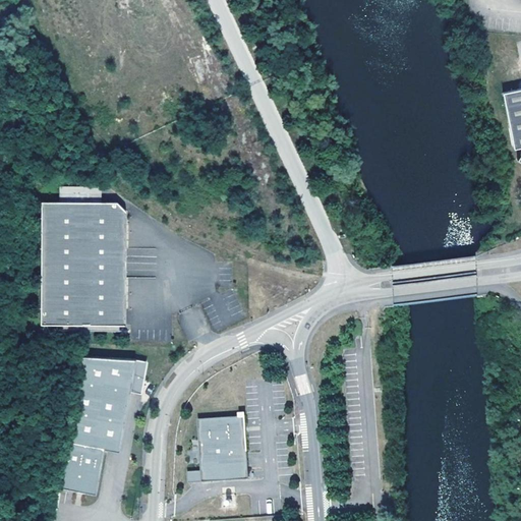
[(520,88),(503,93),(514,149),(520,147),(520,154),(516,160),(520,163),(520,88)]
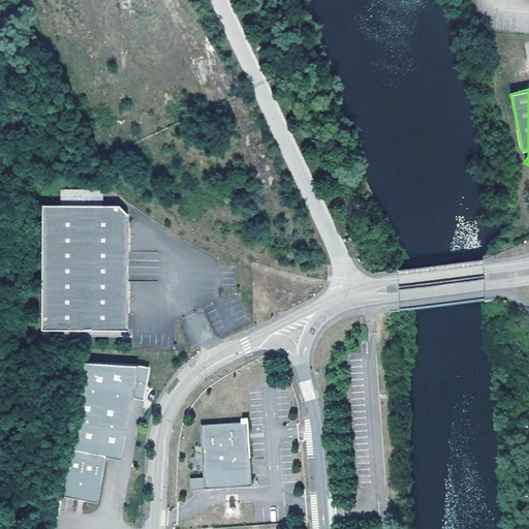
[(60,204),(102,205),(103,189),(60,188),(60,204)]
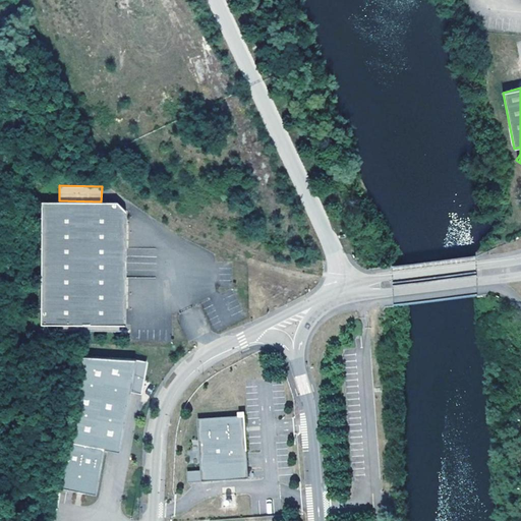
[(59,200),(41,200),(41,324),(43,324),(43,330),(119,331),(119,325),(125,325),(126,212),(117,201),(101,201),(59,200)]
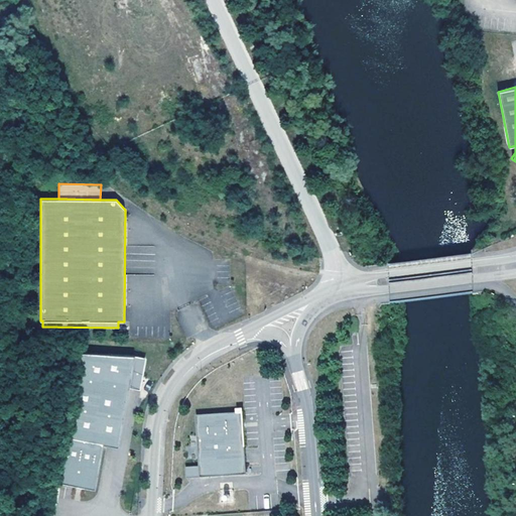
[(81,352),(56,482),(95,489),(103,444),(118,446),(135,355),(81,352)]
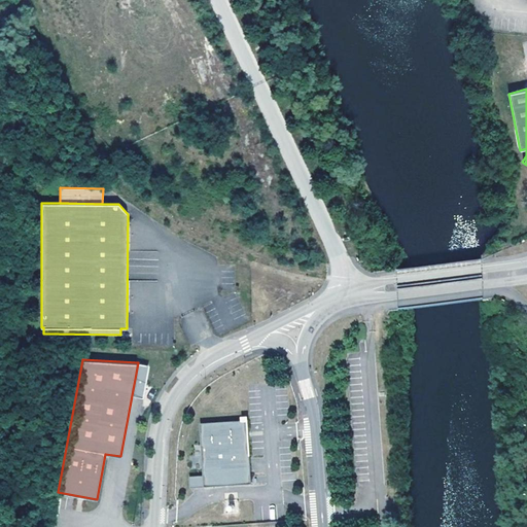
[(252,484),(248,420),(200,423),(204,476),(189,477),(190,488),(252,484)]
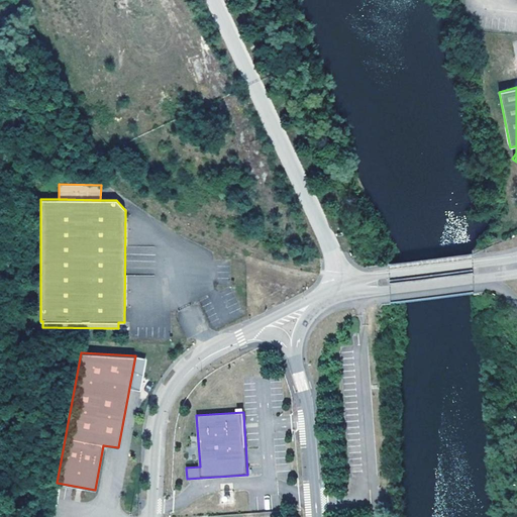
All buildings are outlined.
